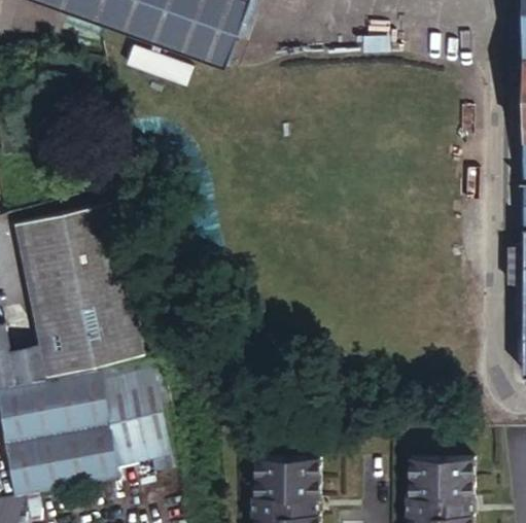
[(48,0),(231,67),(254,0),(48,0)]
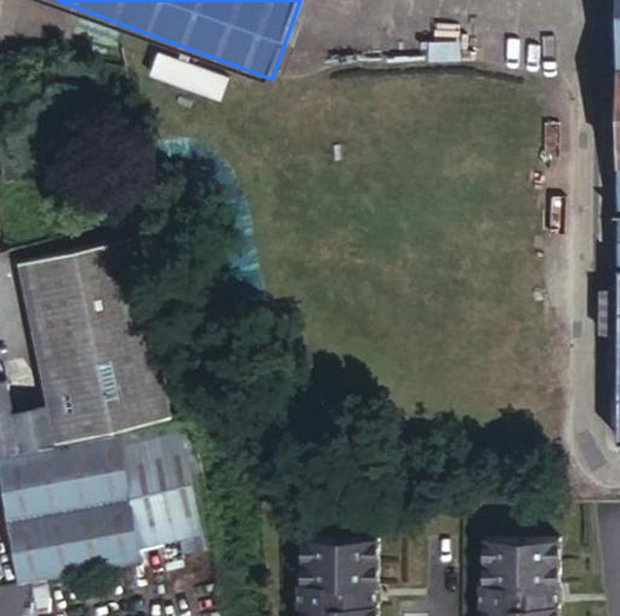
[(223,103),(232,79),(160,55),(153,78),(223,103)]
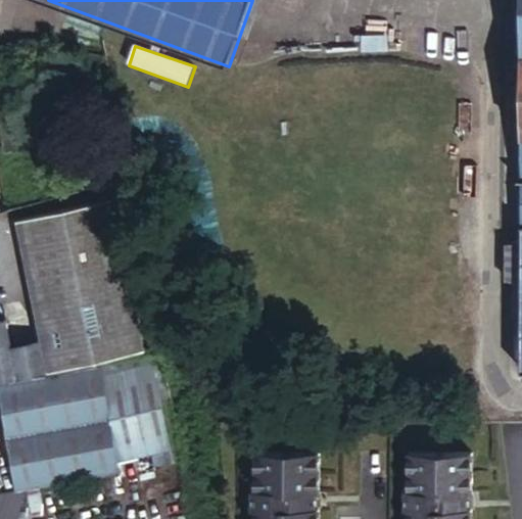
[(40,341),(46,372),(101,363),(141,356),(108,200),(13,222),(16,235),(40,341)]
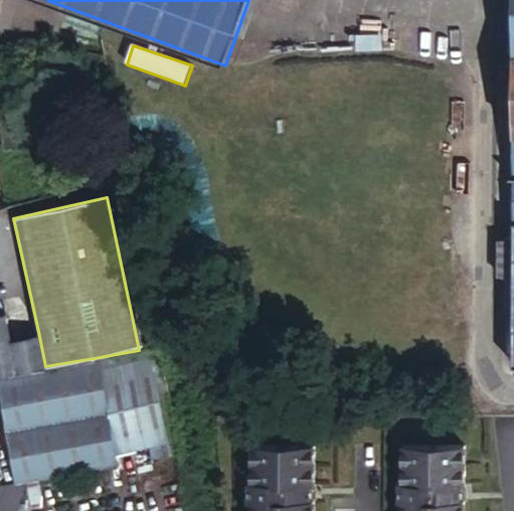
[(513,234),(502,236),(502,273),(513,274),(513,234)]
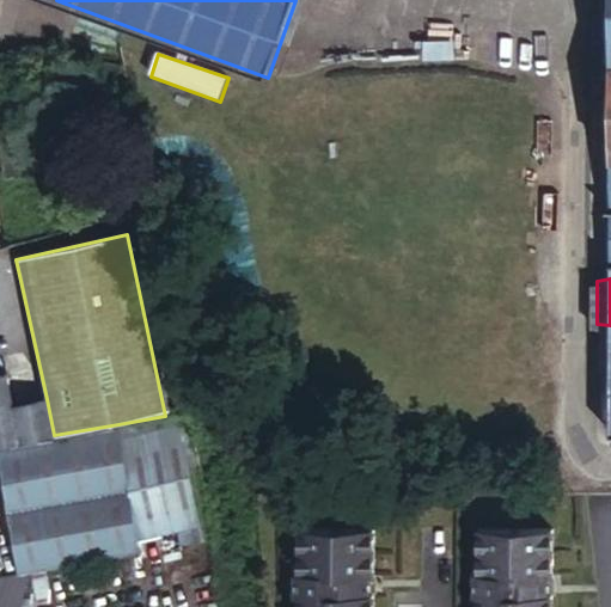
[(0,445),(54,435),(47,399),(10,406),(2,368),(0,368),(0,445)]
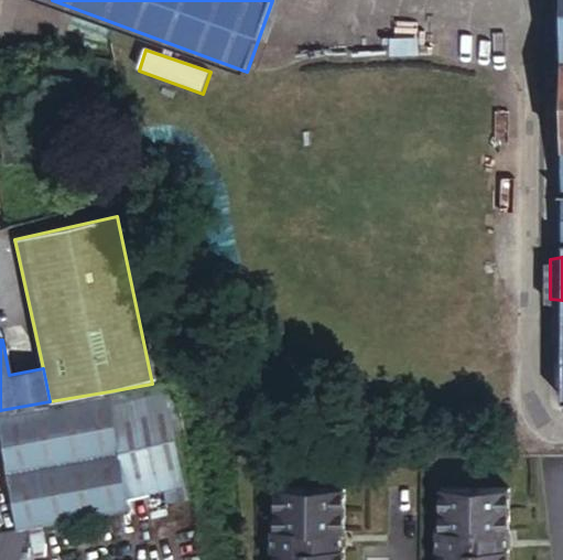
[(0,467),(1,476),(120,455),(128,501),(181,491),(163,395),(111,404),(109,391),(50,401),(0,410),(0,467)]
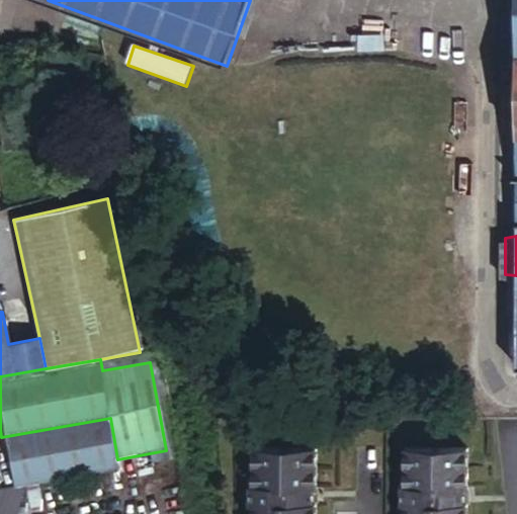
[(119,467),(117,459),(110,418),(1,437),(10,486),(119,467)]
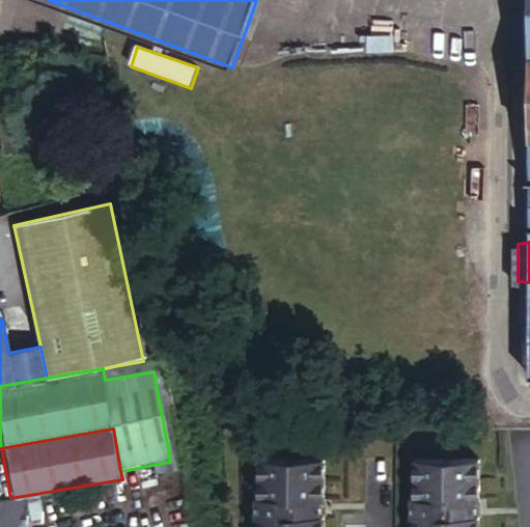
[(321,496),(322,458),(257,455),(255,494),(253,494),(252,510),(255,510),(254,526),(319,526),(321,512),(317,512),(318,496),(321,496)]
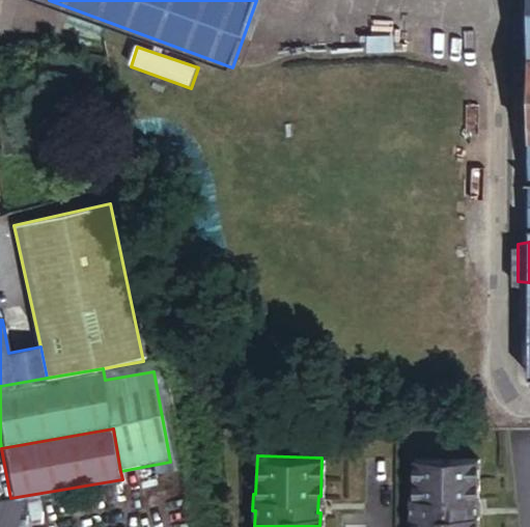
[(478,462),(413,460),(412,499),(409,499),(408,516),(412,516),(411,526),(475,526),(476,517),(473,517),(474,500),(477,500),(478,462)]
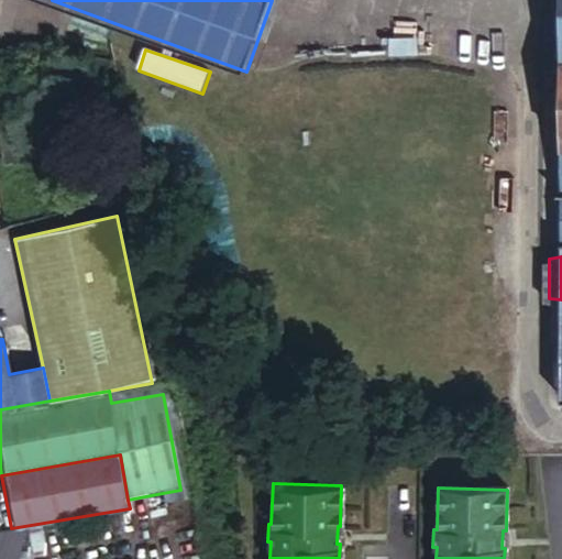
[(0,534),(0,558),(32,558),(28,529),(0,534)]
